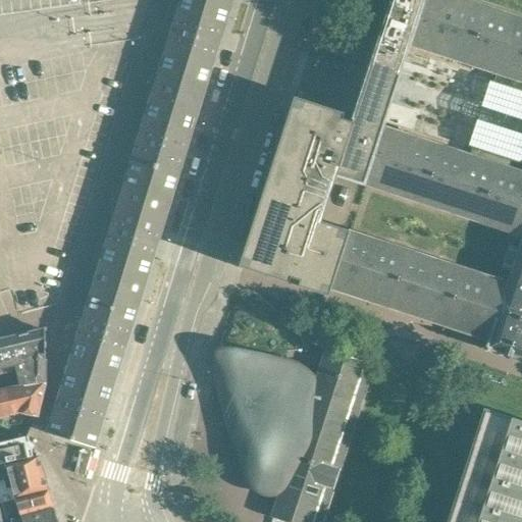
[(231,0),(180,0),(109,231),(105,246),(107,247),(106,248),(150,261),(150,259),(152,260),(156,247),(231,0)]
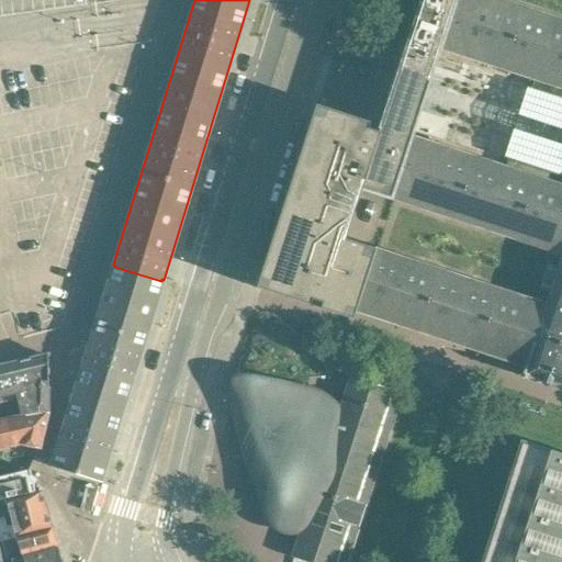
[(420,113),(441,49),(452,17),(457,0),(419,0),(406,40),(386,102),(378,130),(379,130),(378,132),(359,189),(361,189),(392,200),(413,137),(420,113)]
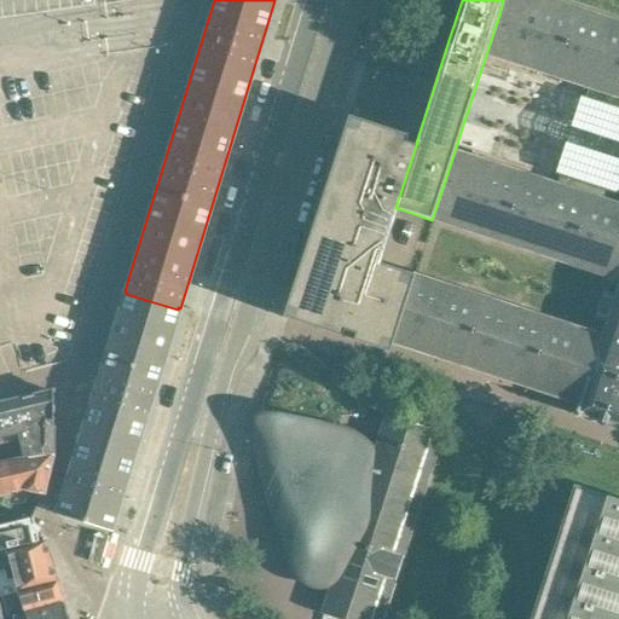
[(503,0),(498,18),(486,55),(588,88),(585,97),(580,96),(555,173),(560,175),(556,184),(618,204),(618,22),(550,0),(503,0)]
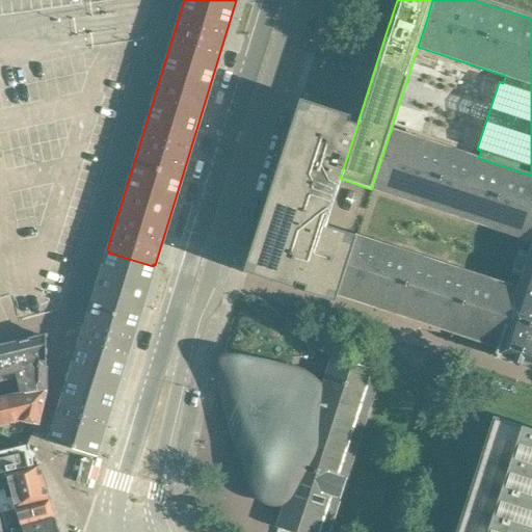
[(326,227),(334,205),(335,203),(342,179),(340,179),(357,125),(348,122),(349,116),(299,100),(242,272),(293,290),(295,284),(304,287),(303,293),(318,297),(334,302),(336,294),(337,295),(355,236),(341,231),(326,227)]
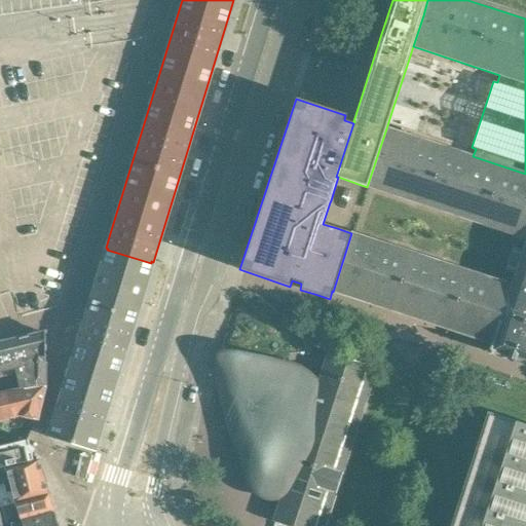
[(525,174),(386,128),(367,187),(525,237),(525,240),(523,250),(514,247),(512,255),(505,253),(502,261),(509,263),(506,270),(515,273),(512,285),(511,286),(351,233),(333,292),(492,343),(489,351),(525,363),(525,174)]
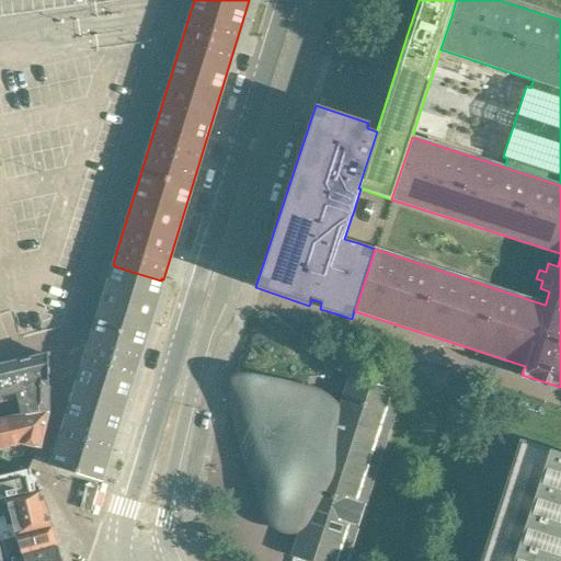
[(135,373),(138,363),(163,279),(161,278),(161,281),(114,266),(115,265),(113,264),(84,357),(81,368),(83,368),(82,369),(129,384),(129,382),(132,382),(135,373)]
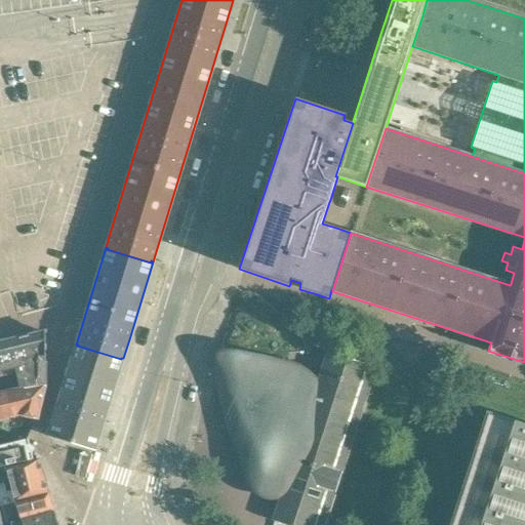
[(213,372),(213,375),(214,380),(214,387),(214,388),(216,395),(217,396),(217,397),(218,398),(219,399),(219,400),(224,405),(225,408),(226,410),(227,413),(228,416),(229,419),(234,434),(240,452),(244,472),(245,475),(247,478),(249,481),(251,484),(253,487),(256,489),(259,491),(263,492),(266,494),(270,494),(273,495),(281,494),(280,499),(273,521),(275,521),(273,524),(314,524),(326,488),(333,491),(339,473),(332,470),(365,368),(373,370),(373,369),(372,369),(366,367),(327,354),(320,376),(318,384),(317,379),(315,376),(313,374),(311,371),(308,369),(305,367),(312,369),(318,353),(287,342),(266,323),(255,320),(239,322),(228,358),(220,358),(219,358),(219,359),(218,359),(217,360),(216,363),(214,366),(214,369),(213,372)]
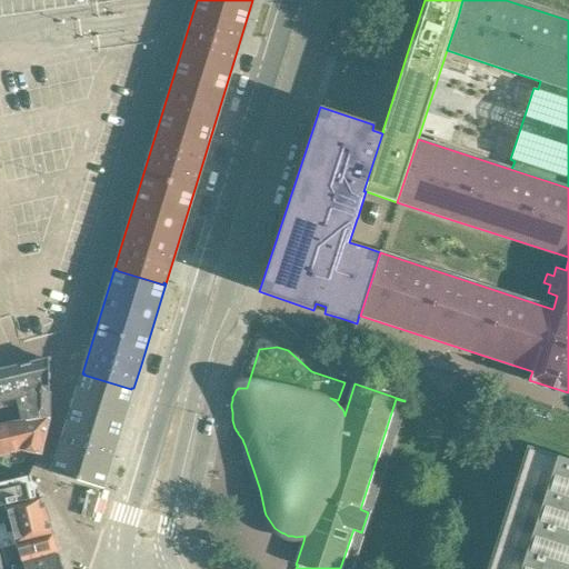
[(49,416),(49,371),(49,369),(46,369),(40,365),(39,361),(0,370),(0,409),(23,405),(25,421),(49,416)]
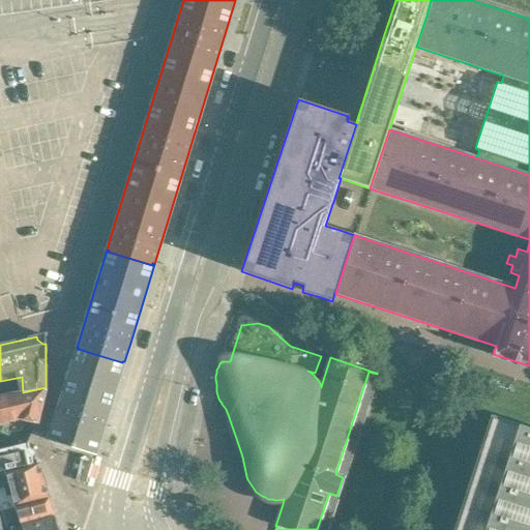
[(95,454),(124,361),(122,361),(122,362),(78,349),(79,348),(77,348),(48,440),(95,454)]
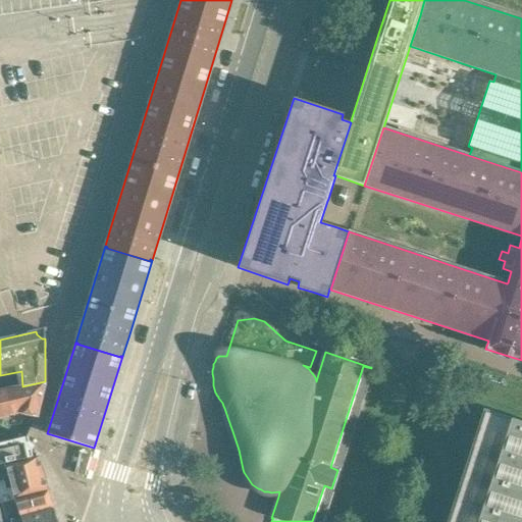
[(36,417),(45,381),(22,386),(0,392),(0,416),(18,412),(36,417)]
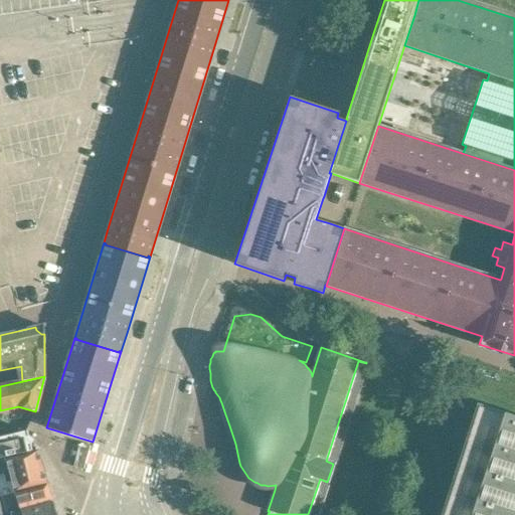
[(514,514),(514,415),(477,403),(440,514),(514,514)]
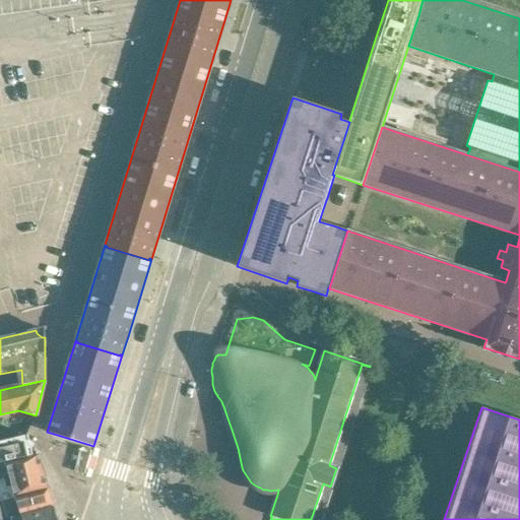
[(33,455),(27,435),(0,441),(0,461),(6,460),(33,455)]
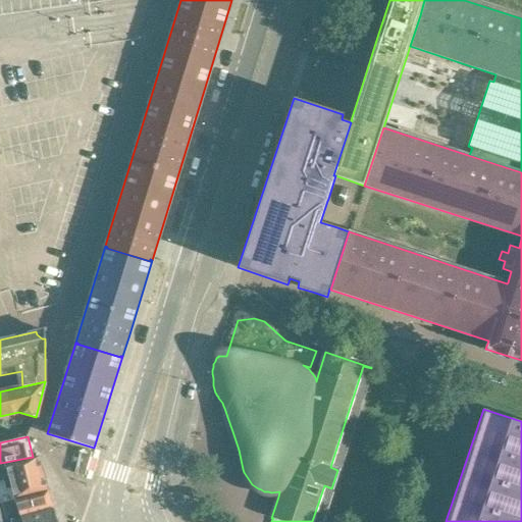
[(74,472),(74,473),(84,476),(91,453),(80,449),(80,450),(77,454),(81,455),(74,472)]
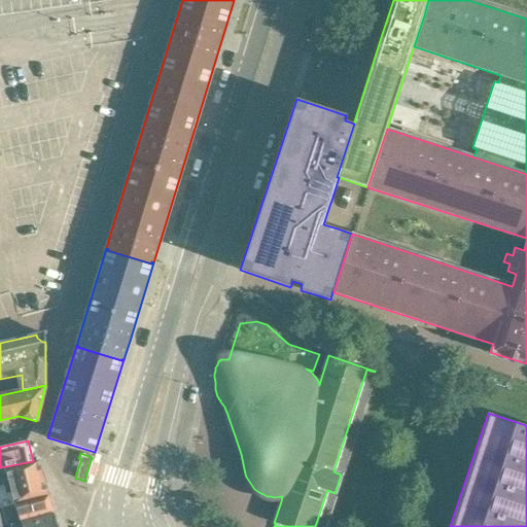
[(49,494),(39,459),(33,461),(6,466),(10,482),(13,492),(16,502),(49,494)]
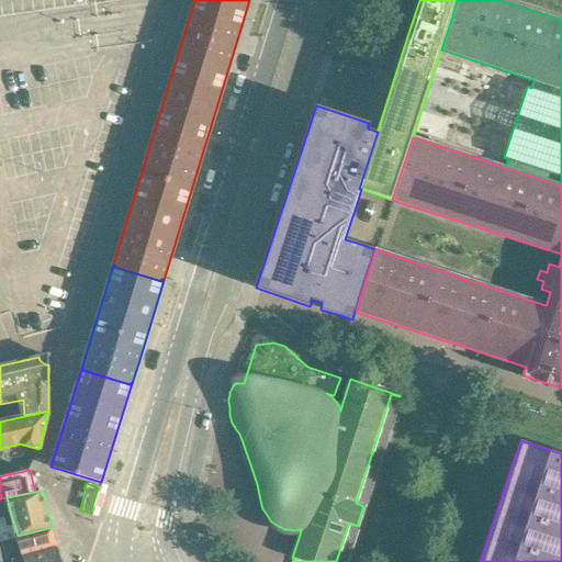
[(0,540),(18,536),(14,525),(7,527),(4,516),(11,514),(7,497),(0,498),(0,540)]
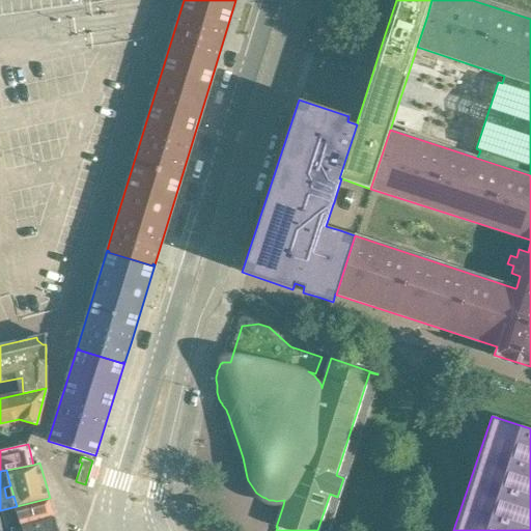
[(55,516),(51,505),(50,498),(17,506),(22,525),(55,516)]
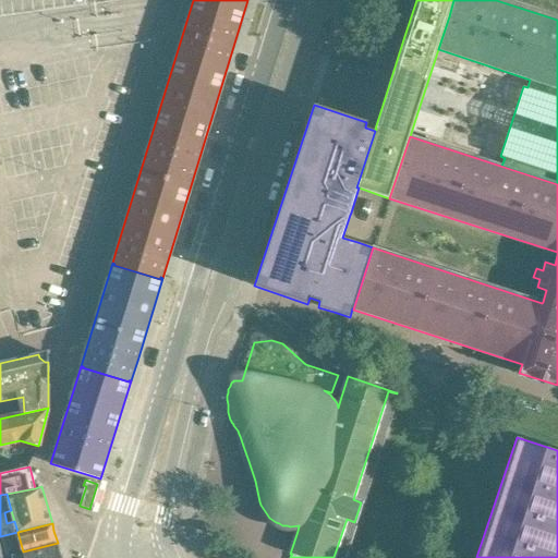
[(61,557),(58,543),(23,552),(2,557),(0,557),(61,557)]
